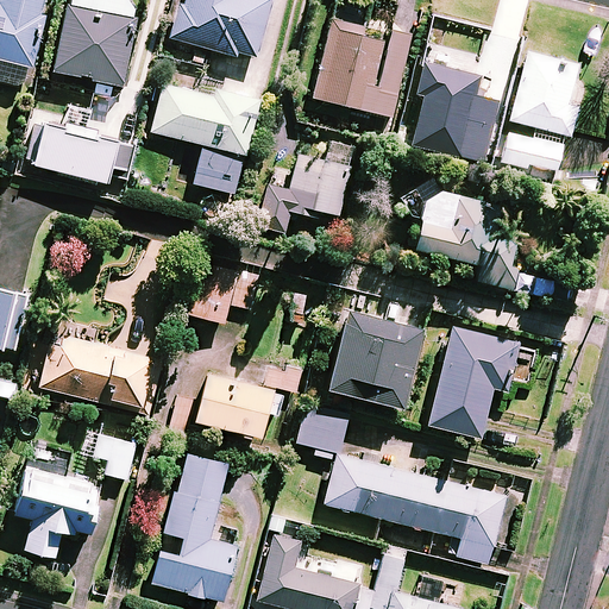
[(0,0),(0,58),(29,67),(32,67),(44,16),(39,14),(42,0),(0,0)]
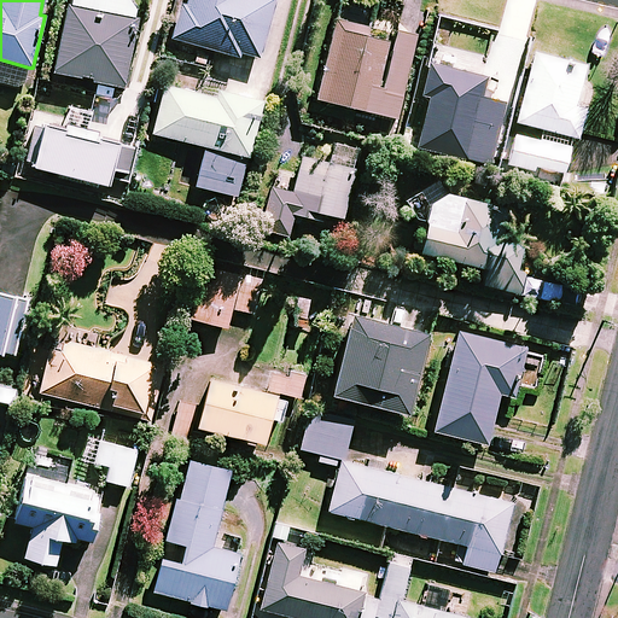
[(181,4),(172,39),(239,58),(240,52),(260,58),(274,0),(186,0),(186,5),(181,4)]
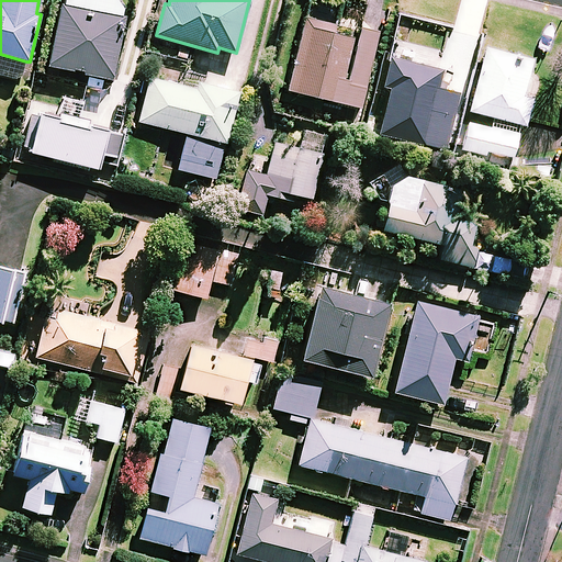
[(64,4),(60,3),(48,66),(74,70),(74,69),(83,71),(83,75),(112,80),(124,15),(121,15),(64,4)]
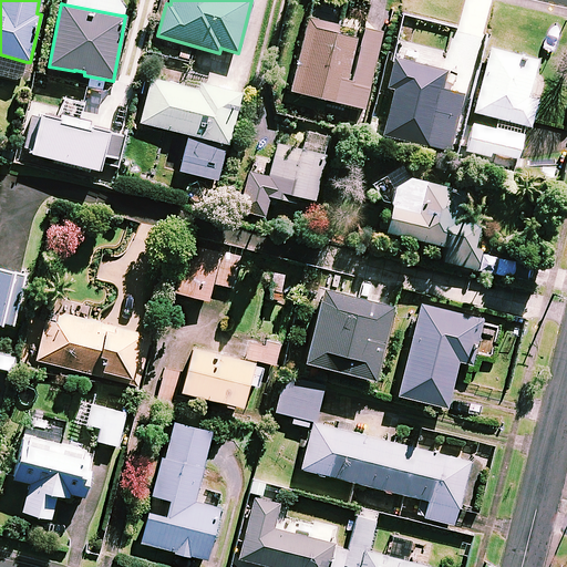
[(339,24),(308,17),(290,91),(341,103),(346,83),(368,89),(382,30),(363,24),(360,39),(337,33),(339,24)]
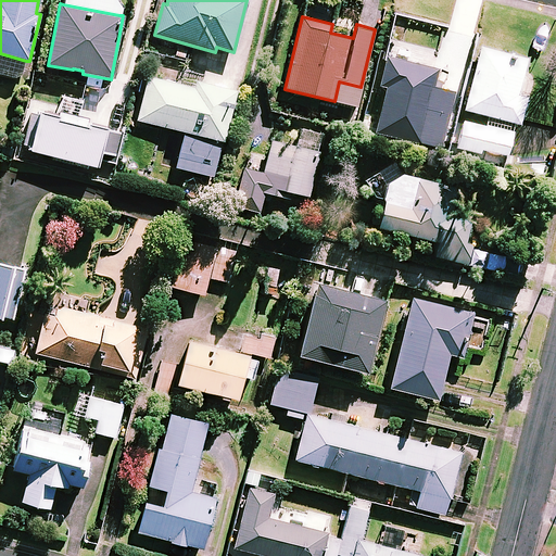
[(487,117),(515,123),(520,124),(527,97),(517,96),(525,61),(504,57),(505,53),(478,47),(464,110),(488,115),(487,117)]
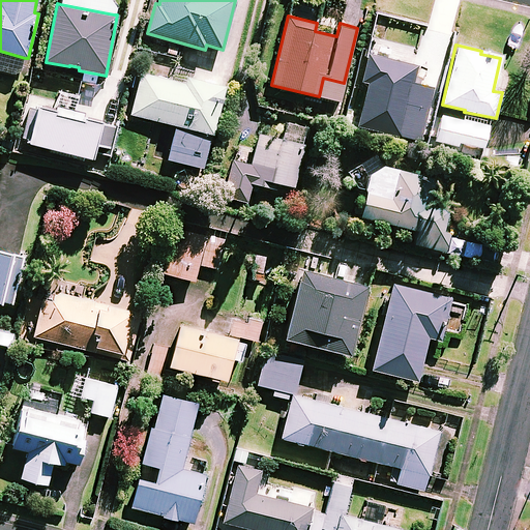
[(25,58),(0,51),(0,69),(15,74),(21,71),(25,58)]
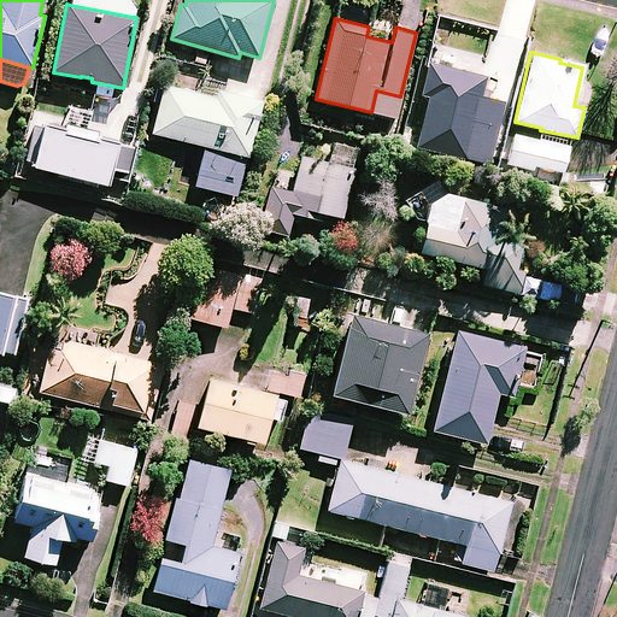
[(213,98),(163,84),(151,133),(247,158),(262,100),(216,89),(213,98)]
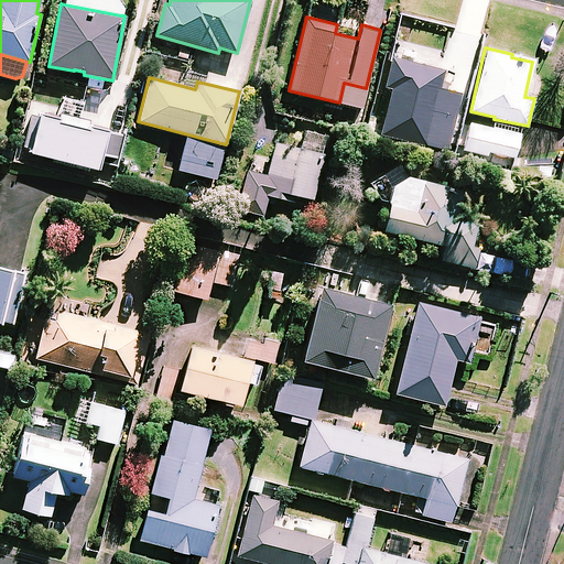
[(106,129),(39,114),(38,117),(31,116),(23,148),(30,149),(29,153),(97,170),(106,129)]
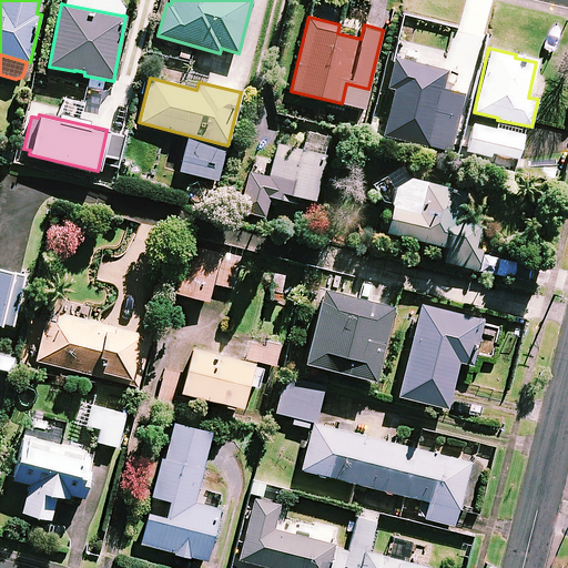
[(526,125),(497,120),(496,129),(470,123),(465,146),(518,159),(526,125)]
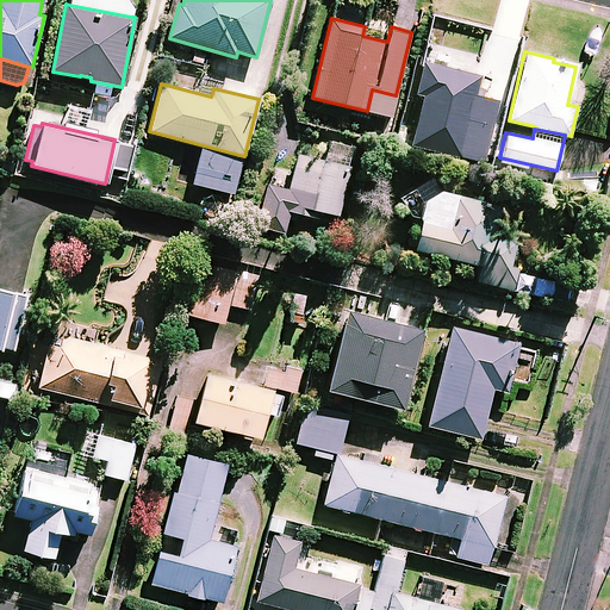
[(280,190),(277,207),(316,217),(318,211),(337,216),(354,145),(327,139),(322,160),(297,154),(288,192),(280,190)]
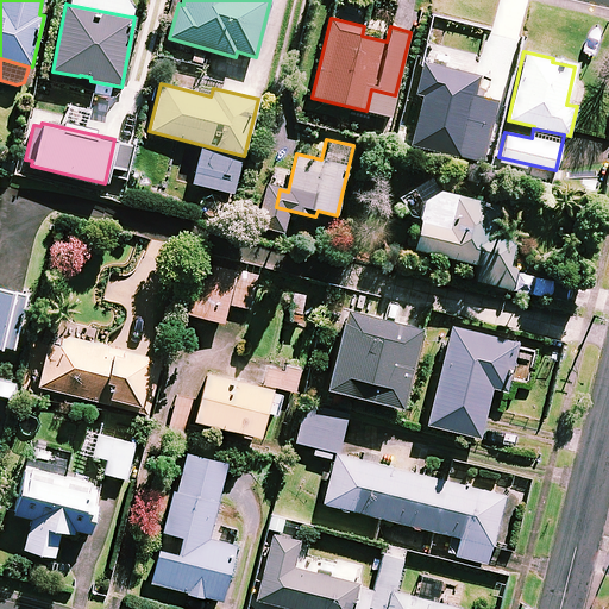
[(435,190),(427,176),(399,192),(418,225),(413,249),(479,264),(476,281),(512,289),(522,242),(494,234),(501,206),(435,190)]
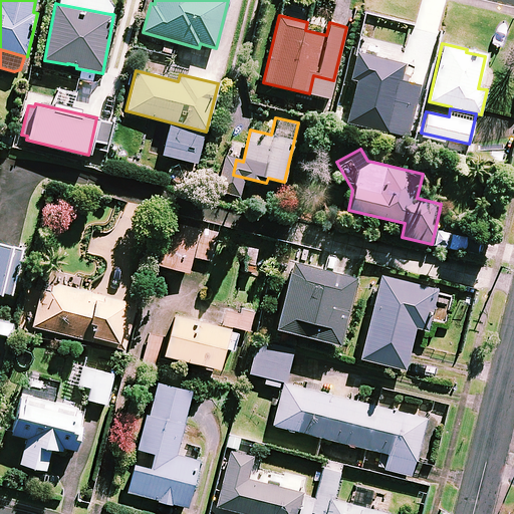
[(192,256),(199,229),(169,221),(158,264),(188,272),(192,256)]
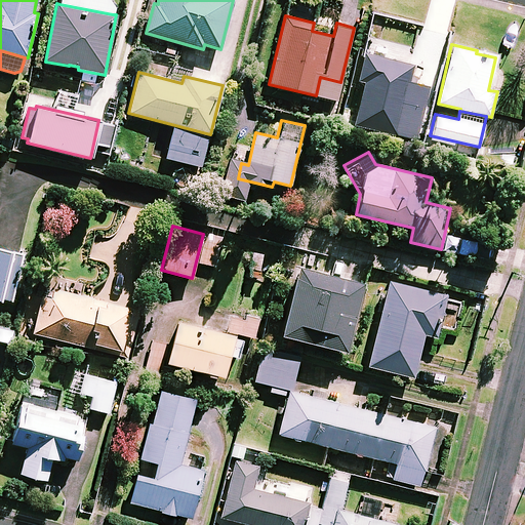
[(225,239),(203,234),(196,261),(216,268),(225,239)]
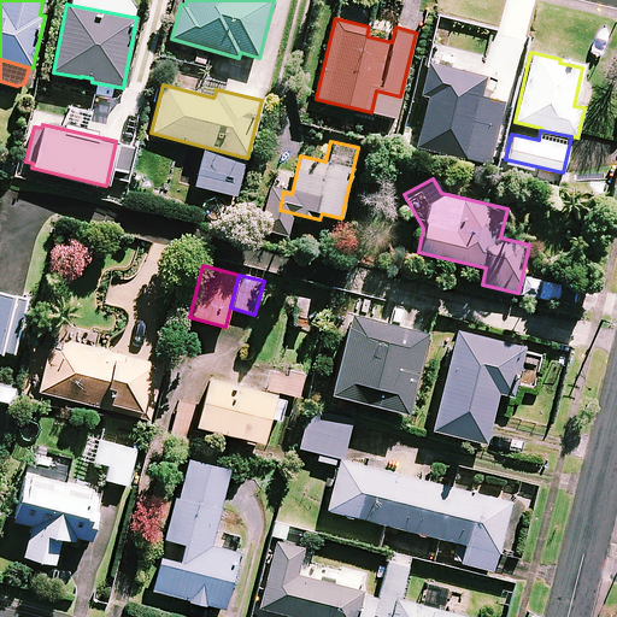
[(27,298),(0,291),(0,363),(3,364),(5,354),(12,356),(27,298)]
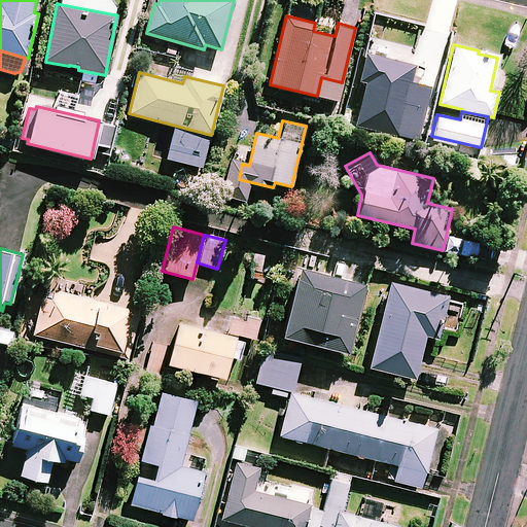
[(363,283),(299,268),(281,336),(346,351),(363,283)]
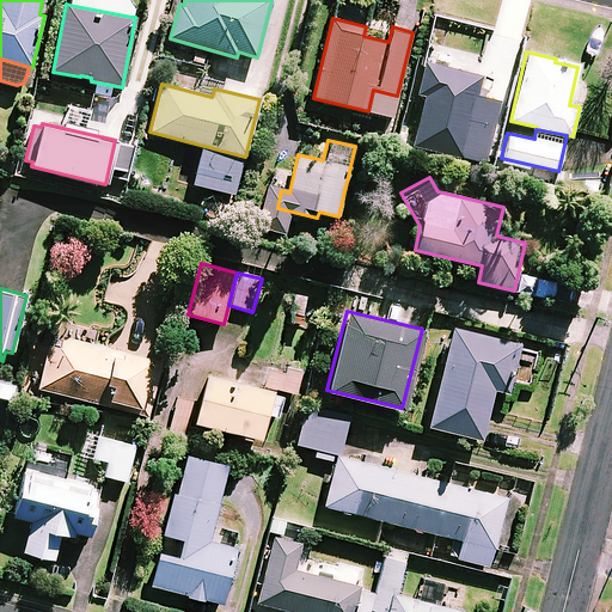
[(89,343),(91,332),(72,328),(69,337),(53,334),(49,346),(43,344),(34,387),(108,405),(109,399),(140,407),(152,359),(89,343)]
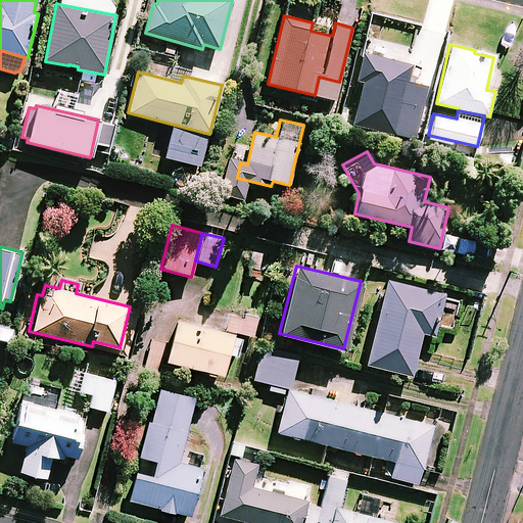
[(444,293),(386,280),(366,364),(412,375),(422,332),(434,335),(444,293)]
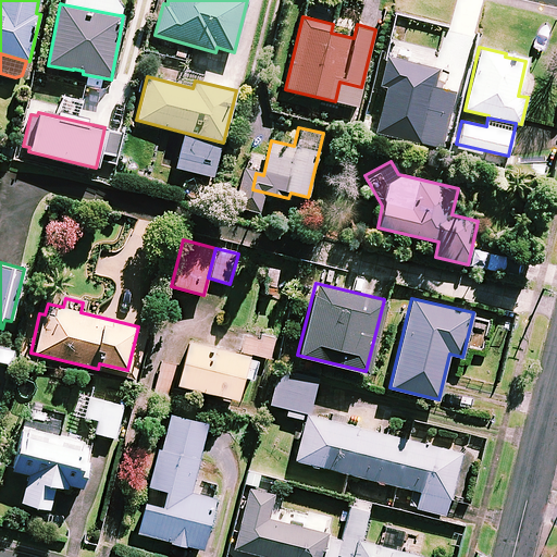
[(270,357),(273,339),(246,334),(243,351),(270,357)]
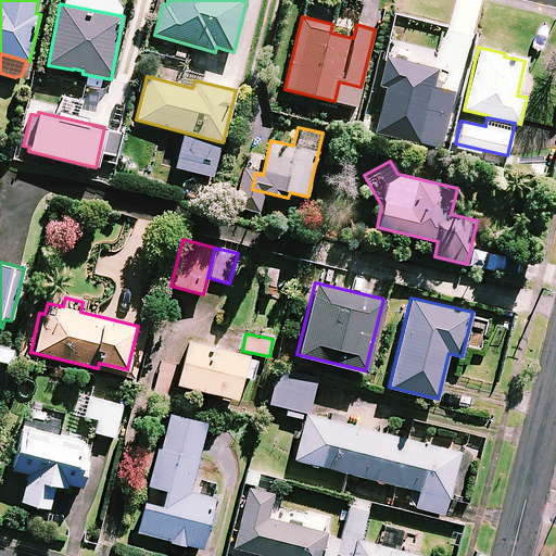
[(247,353),(187,339),(176,383),(236,397),(247,353)]
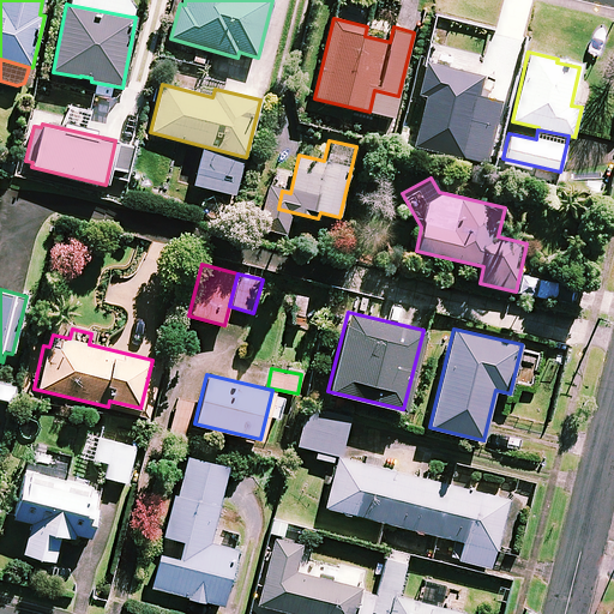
[(348,416),(308,407),(298,445),(338,456),(348,416)]
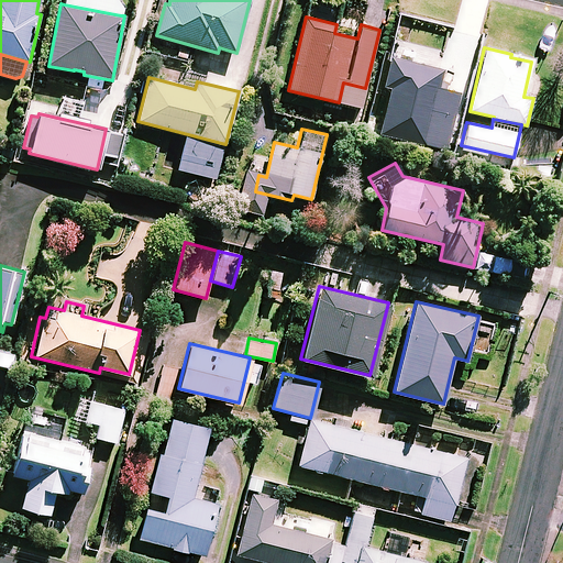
[(123,410),(92,403),(85,435),(117,443),(123,410)]
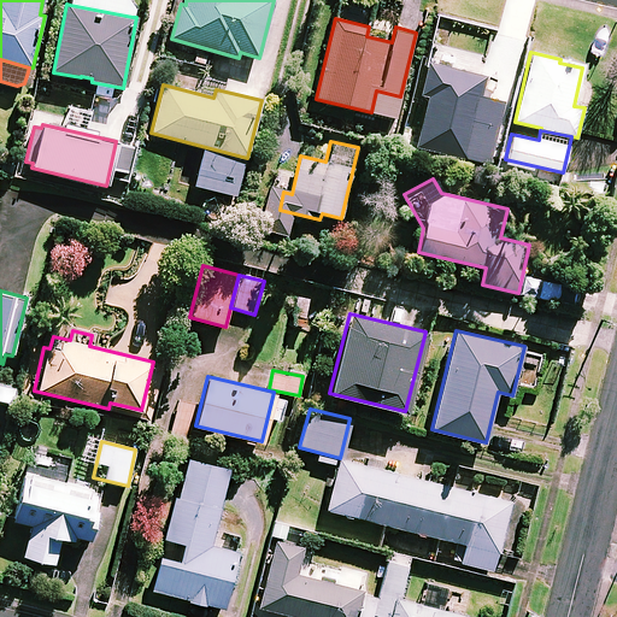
[(66,480),(71,459),(29,450),(13,521),(31,526),(24,556),(54,563),(60,535),(89,541),(101,487),(66,480)]
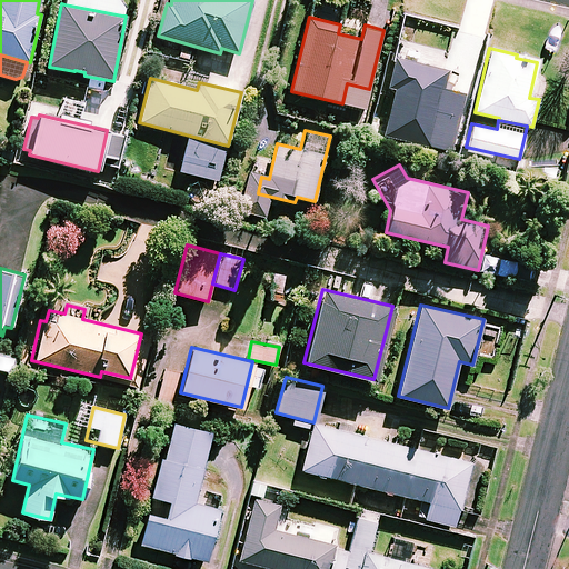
[(212,432),(171,422),(139,543),(206,561),(220,509),(193,502),(212,432)]
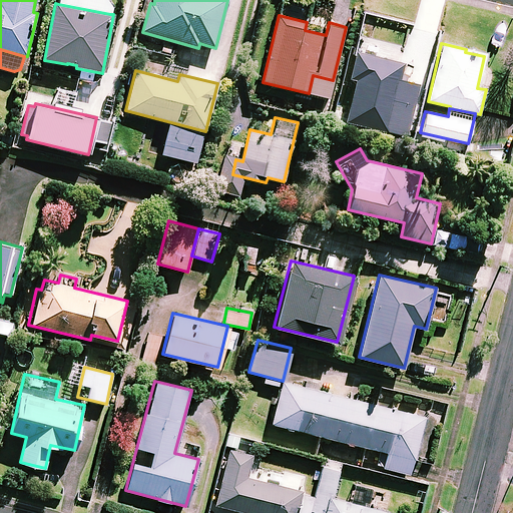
[(424,417),(282,381),(271,423),(388,453),(384,468),(410,475),(424,417)]
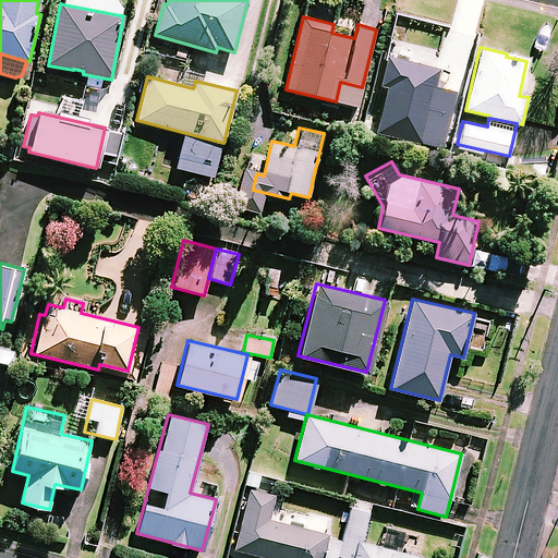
[(338,557),(339,556),(343,537),(268,519),(274,495),(250,489),(234,549),(270,557),(338,557)]
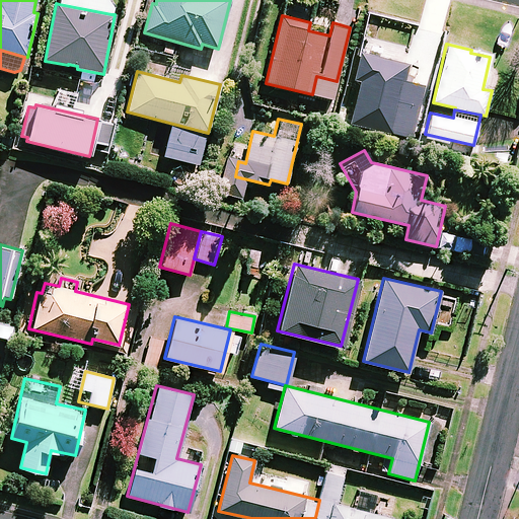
[(319,500),(315,517),(323,518),(393,518),(394,517),(337,503),(343,475),(326,471),(319,500)]
